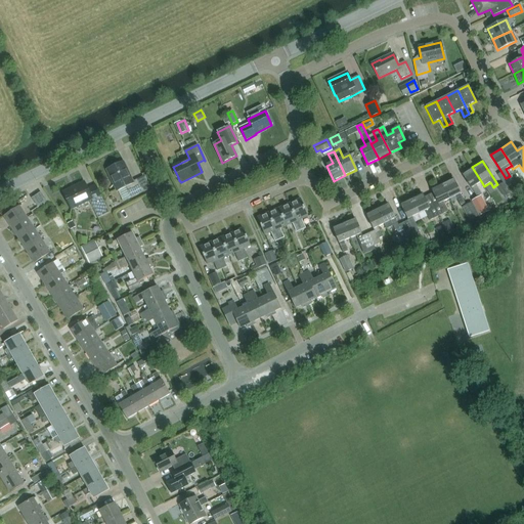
[(131,198),(149,188),(143,177),(132,182),(123,164),(108,171),(118,189),(123,201),(131,198)]
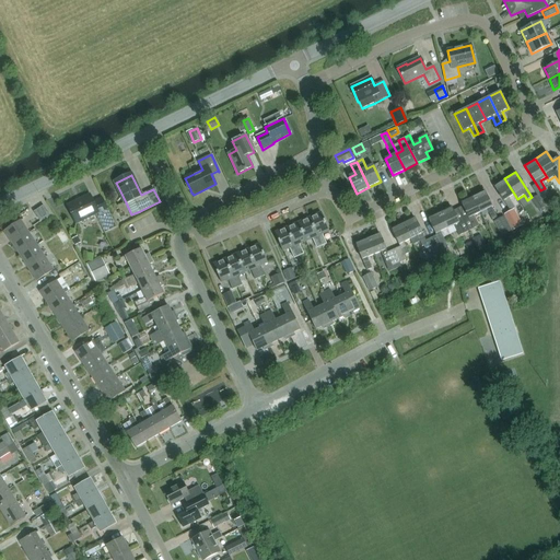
[(504,178),(493,186),(510,211),(514,208),(508,198),(514,194),(504,178)]
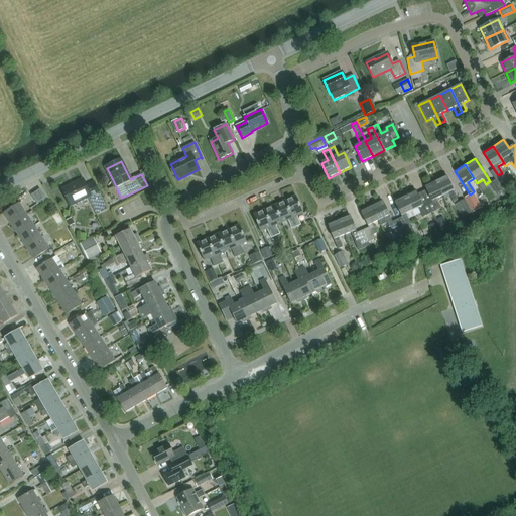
[(445,175),(435,180),(442,196),(448,192),(454,203),(458,201),(445,175)]
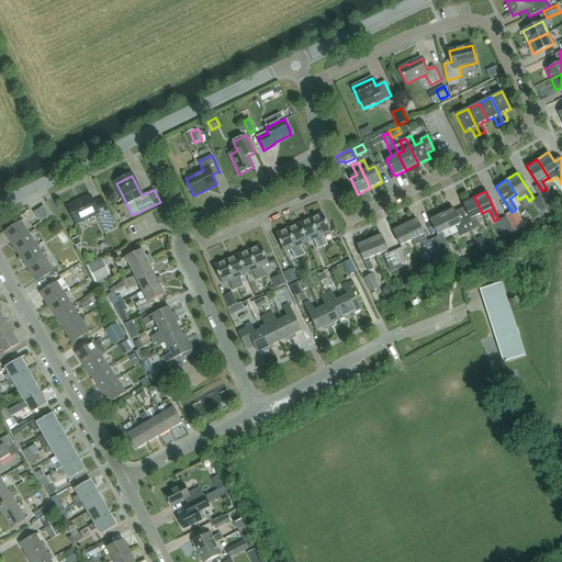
[(105,234),(116,228),(102,200),(94,203),(90,195),(67,206),(76,224),(97,215),(105,234)]
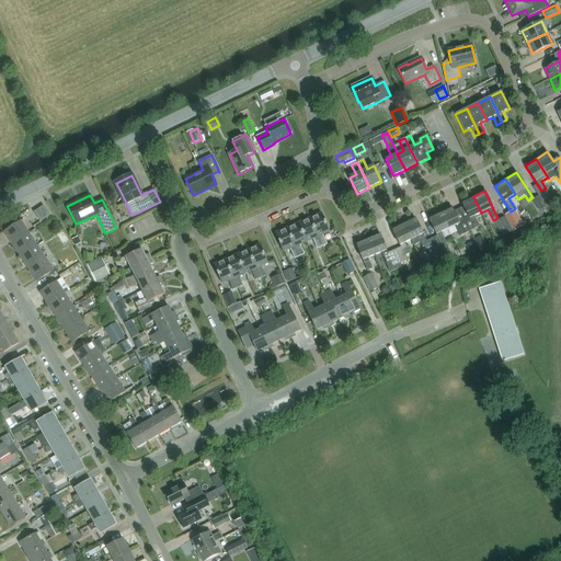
[(474,216),(481,213),(473,196),(461,202),(465,208),(459,212),(470,231),(479,227),(474,216)]
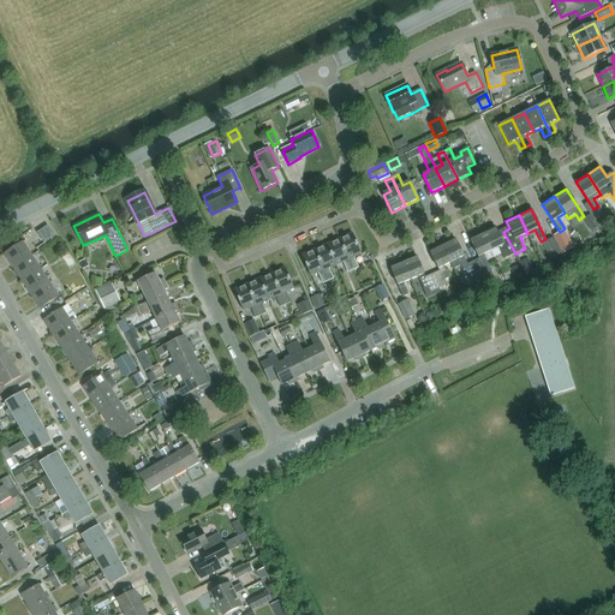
[(584,219),(592,232),(598,227),(590,215),(584,219)]
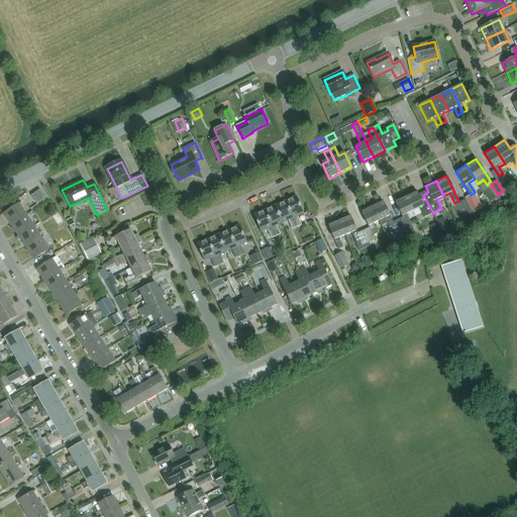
[(40,190),(32,195),(37,204),(45,198),(40,190)]
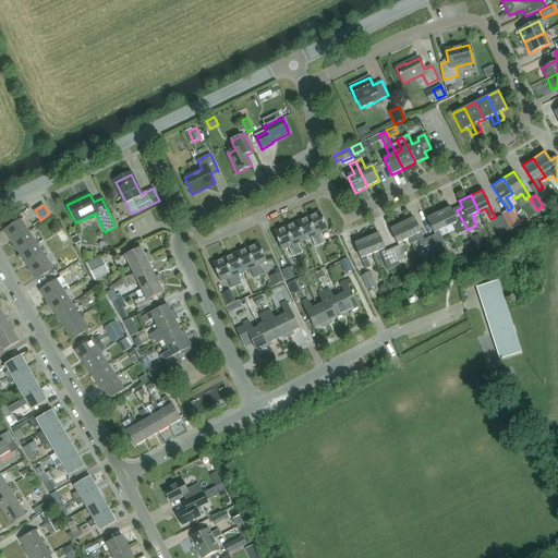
[(449,206),(438,211),(446,228),(452,225),(458,235),(468,230),(457,210),(452,213),(449,206)]
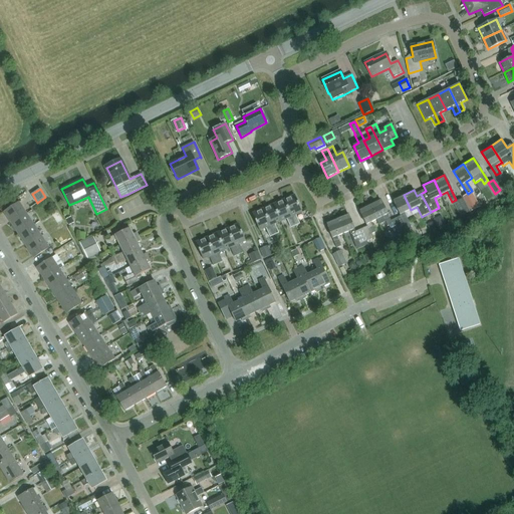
[(471,212),(479,207),(471,193),(463,197),(471,212)]
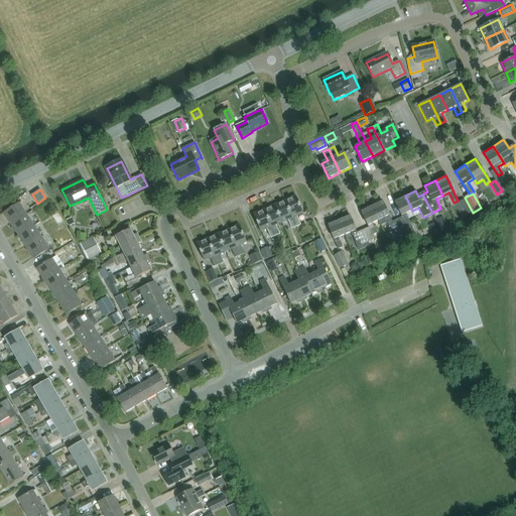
[(406,214),(412,211),(405,196),(394,201),(402,218),(398,220),(405,234),(413,230),(410,224),(411,224),(406,214)]
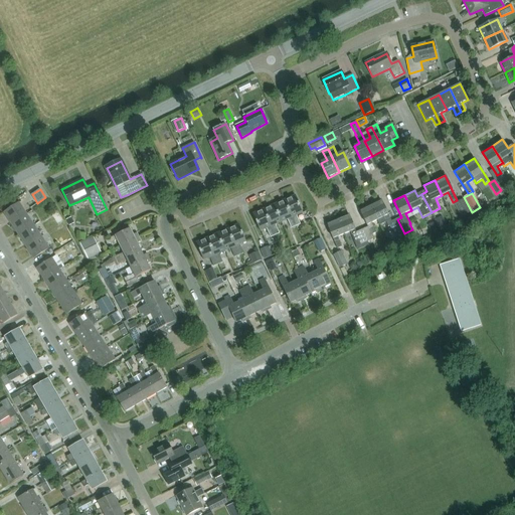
[(301,225),(297,216),(303,213),(295,196),(285,200),(297,227),(301,225)]
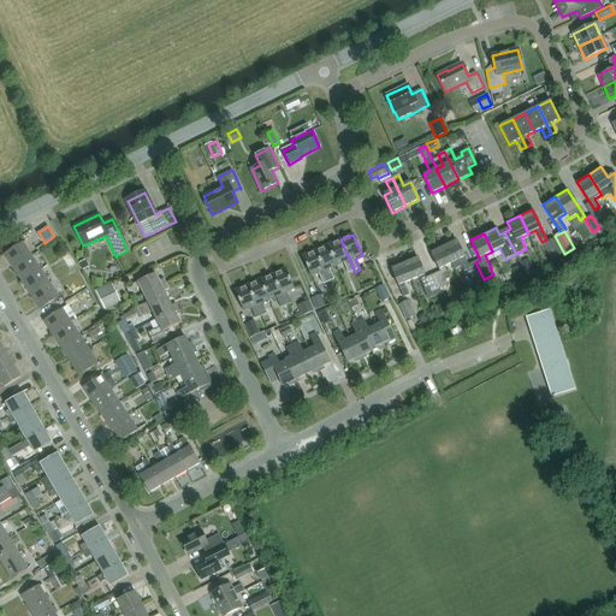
[(563,254),(555,237),(543,243),(551,260),(563,254)]
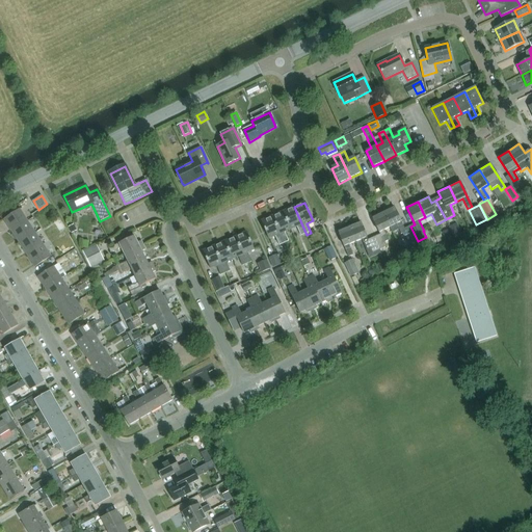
[(394,206),(382,212),(391,228),(390,228),(393,233),(399,230),(401,235),(402,234),(408,246),(418,241),(410,227),(404,229),(394,206)]
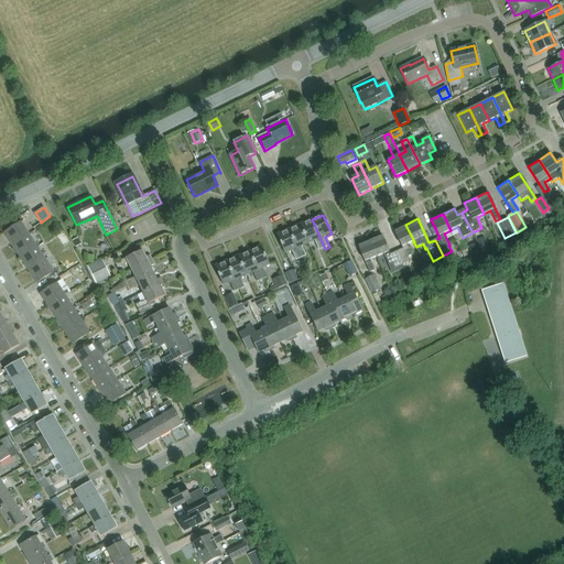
[(312,219),(301,224),(308,243),(315,241),(320,251),(325,249),(312,219)]
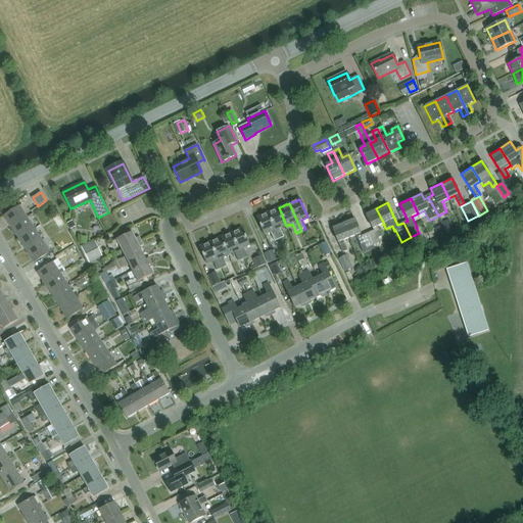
[(4,217),(11,228),(28,218),(19,206),(4,217)]
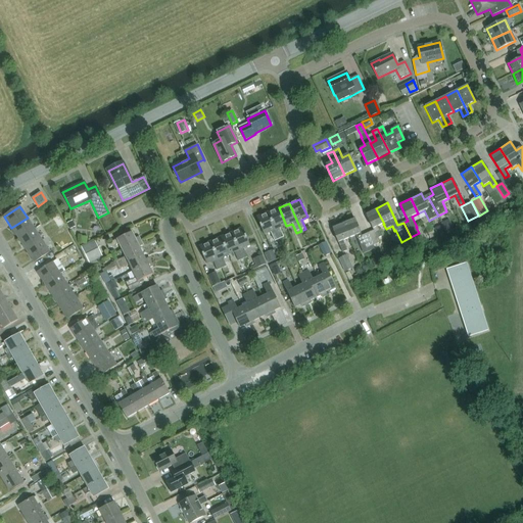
[(284,237),(280,229),(286,226),(279,207),(268,212),(280,239),(284,237)]
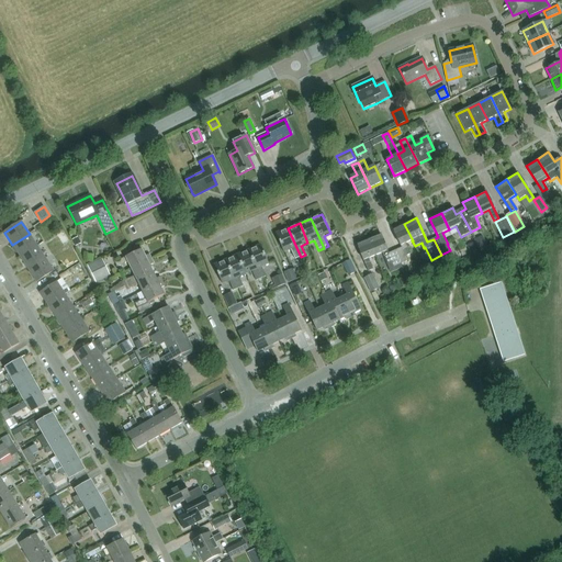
[(404,224),(392,229),(402,248),(395,250),(402,265),(408,261),(406,256),(411,254),(405,244),(412,240),(413,240),(404,224)]
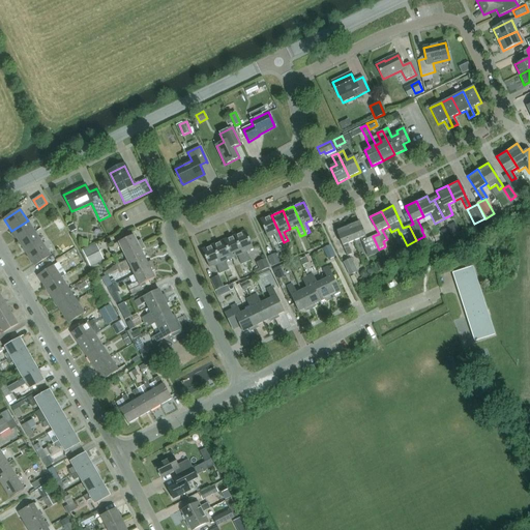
[(278,245),(284,242),(271,215),(260,221),(268,238),(274,236),(278,245)]
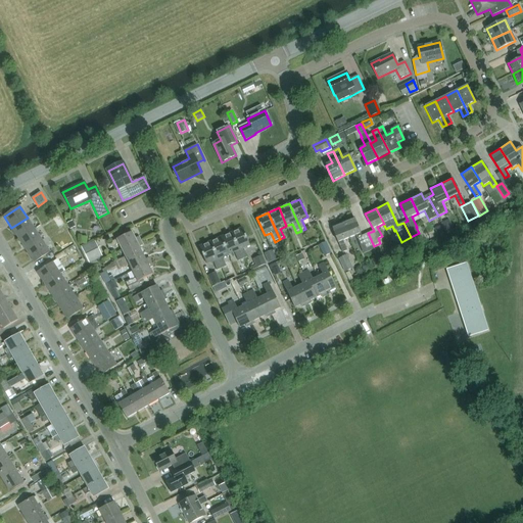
[(58,216),(52,220),(57,229),(64,225),(58,216)]
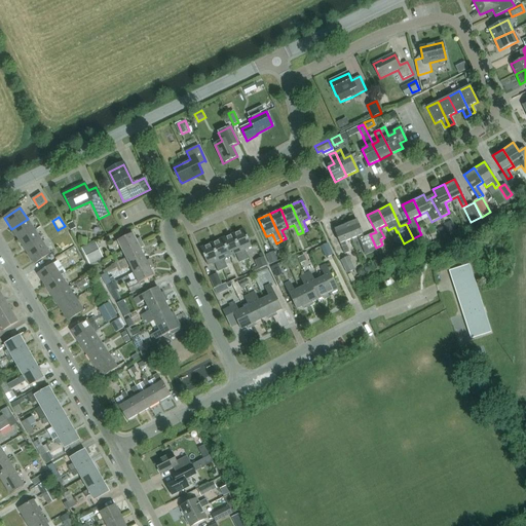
[(20,240),(35,231),(28,219),(11,229),(20,240)]
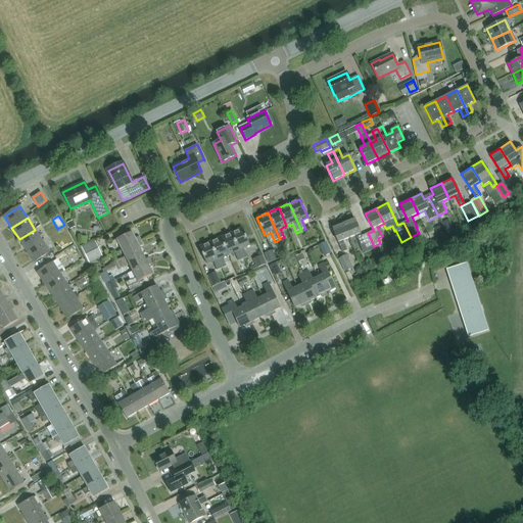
[(354,218),(343,222),(349,238),(355,235),(360,245),(365,244),(367,249),(374,246),(368,233),(362,236),(354,218)]
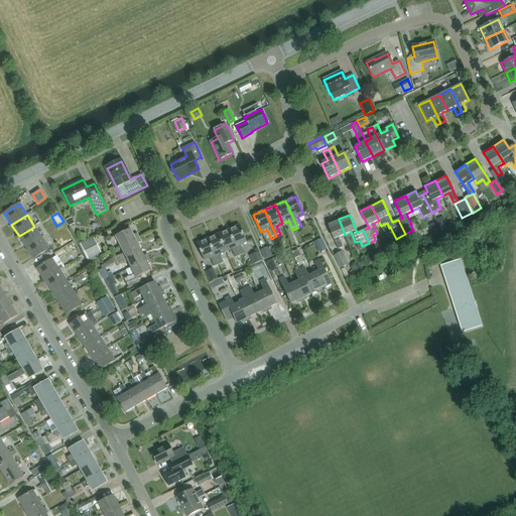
[(443,216),(435,220),(440,229),(447,226),(443,216)]
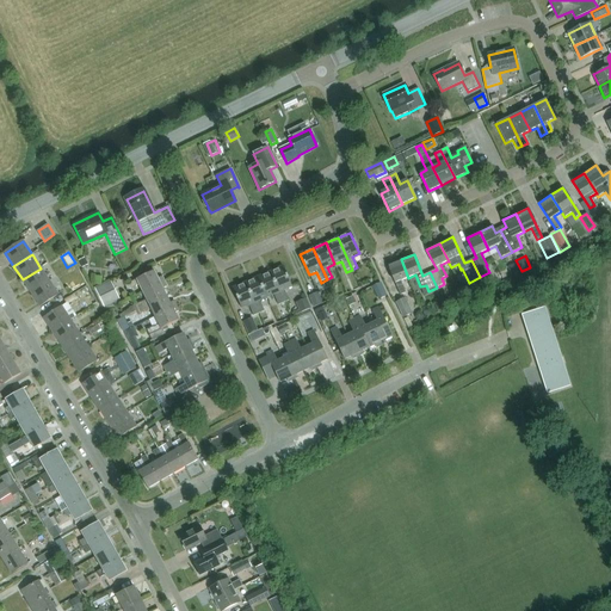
[(85,257),(79,260),(82,267),(90,265),(85,257)]
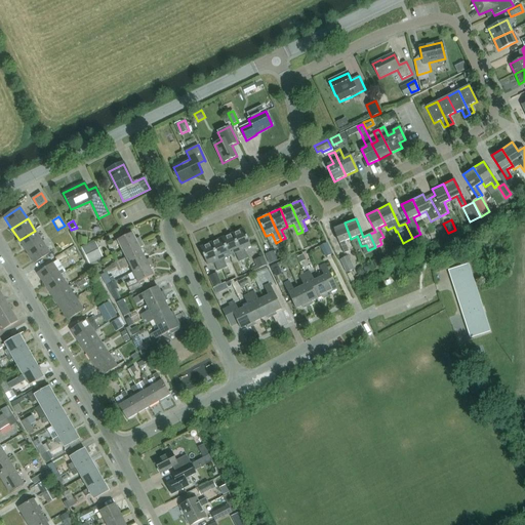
[(349,251),(345,242),(351,239),(345,223),(333,228),(344,253),(349,251)]
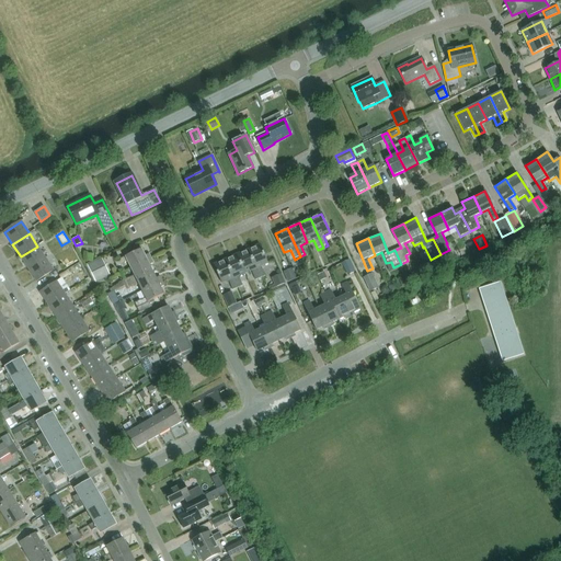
[(478,250),(474,241),(466,244),(470,254),(478,250)]
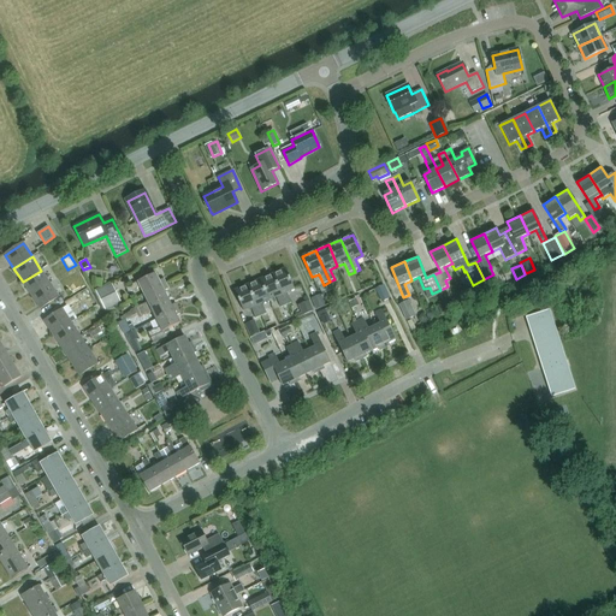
[(285,268),(273,273),(288,306),(292,303),(288,292),(295,290),(285,268)]
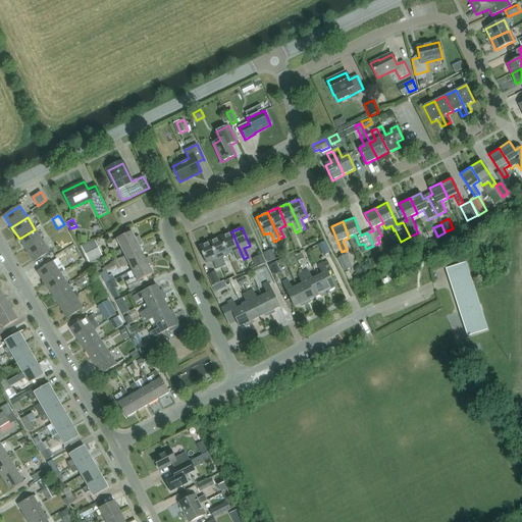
[(43,241),(35,229),(19,239),(28,251),(43,241)]
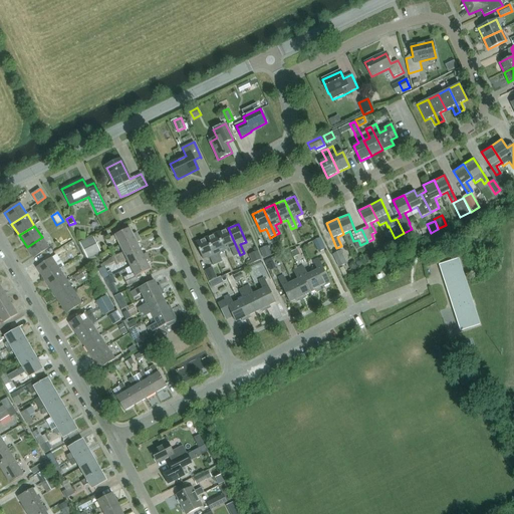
[(115,235),(105,240),(107,245),(117,240),(120,246),(139,237),(137,233),(133,234),(130,228),(115,235)]
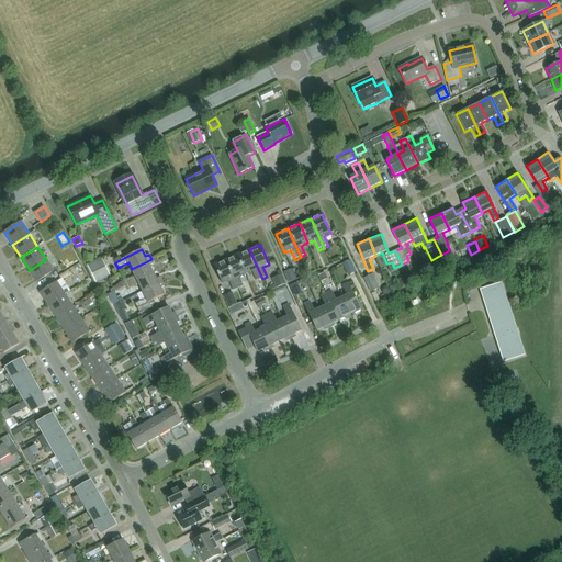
[(249,249),(239,255),(238,255),(247,273),(253,271),(256,281),(262,279),(249,249)]
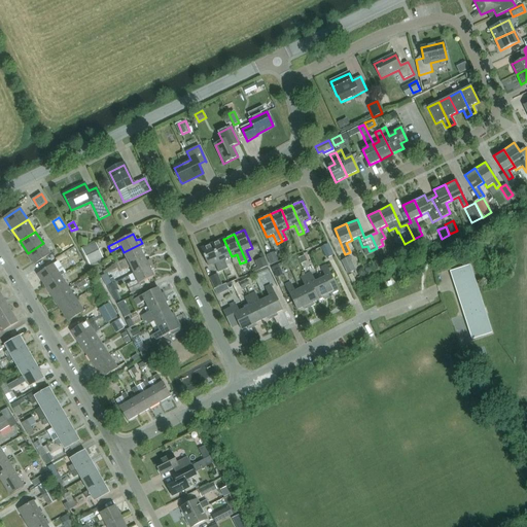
[(224,259),(232,256),(223,239),(212,244),(223,271),(229,269),(224,259)]
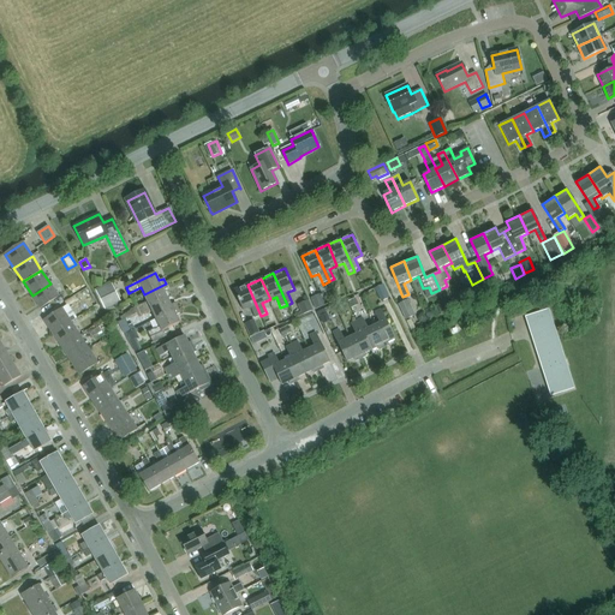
[(33,296),(41,309),(59,297),(51,284),(33,296)]
